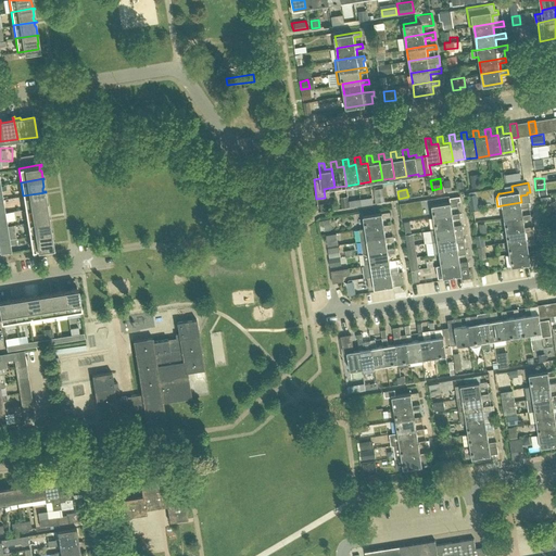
[(25,209),(48,205),(48,204),(47,204),(46,197),(43,197),(43,193),(46,192),(23,196),(25,209)]
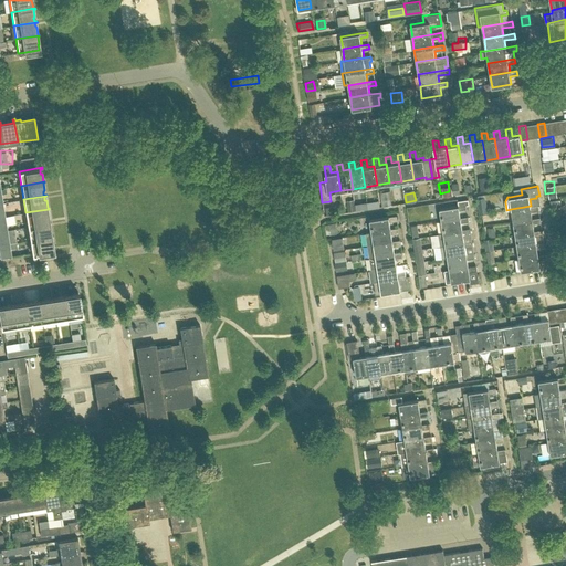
[(441,220),(461,218),(460,210),(467,209),(467,205),(469,203),(469,199),(458,200),(459,205),(440,208),(441,220)]
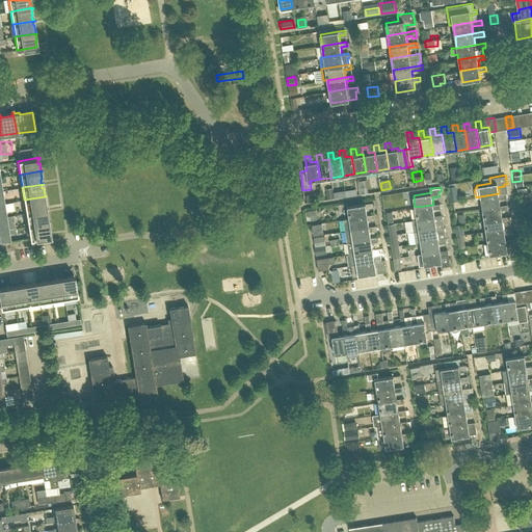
[(482,208),(501,205),(500,197),(506,196),(506,192),(499,193),(480,196),(482,208)]
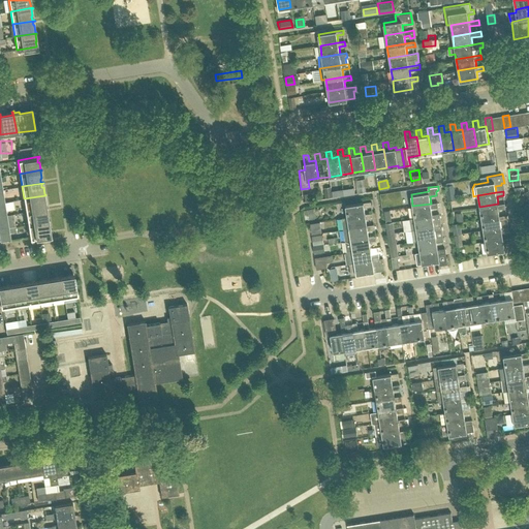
[(26,211),(48,208),(48,207),(44,208),(44,204),(45,204),(44,196),(45,196),(45,195),(24,198),(26,211)]
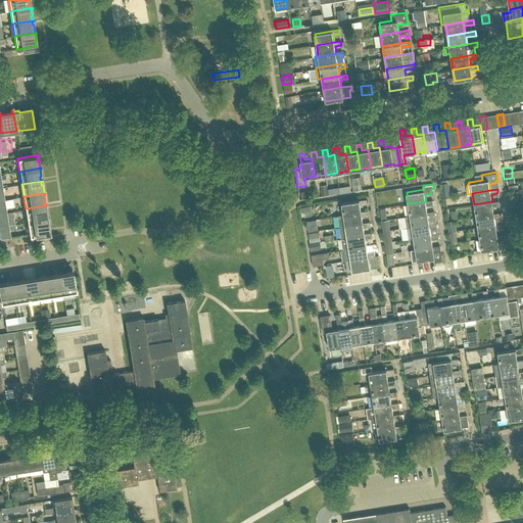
[(343,215),(362,211),(361,204),(367,203),(367,199),(360,200),(360,199),(341,202),(343,214),(343,215)]
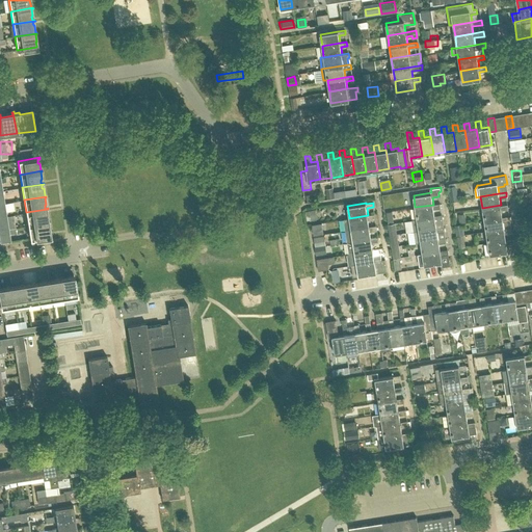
[(417,218),(435,215),(434,209),(441,208),(441,204),(433,205),(415,207),(417,218)]
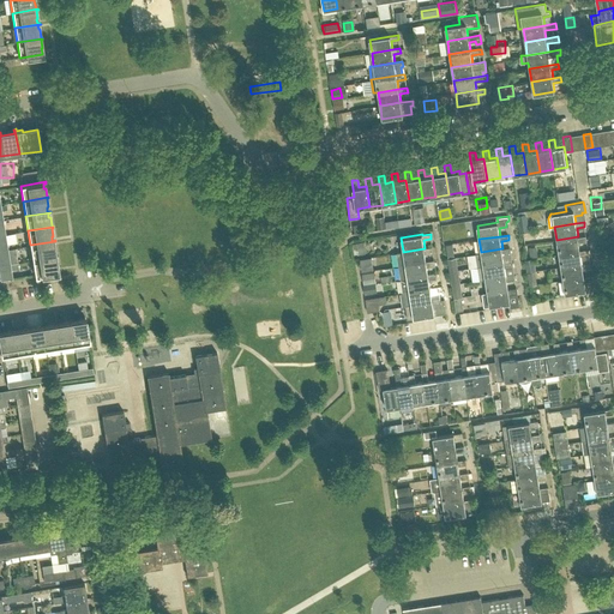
[(559,253),(581,250),(579,242),(587,241),(585,235),(578,236),(557,240),(559,253)]
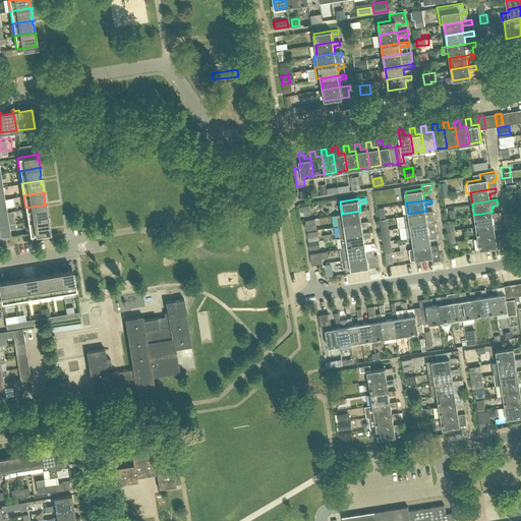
[(27,221),(49,217),(48,217),(46,210),(45,210),(45,206),(47,206),(47,205),(25,208),(27,221)]
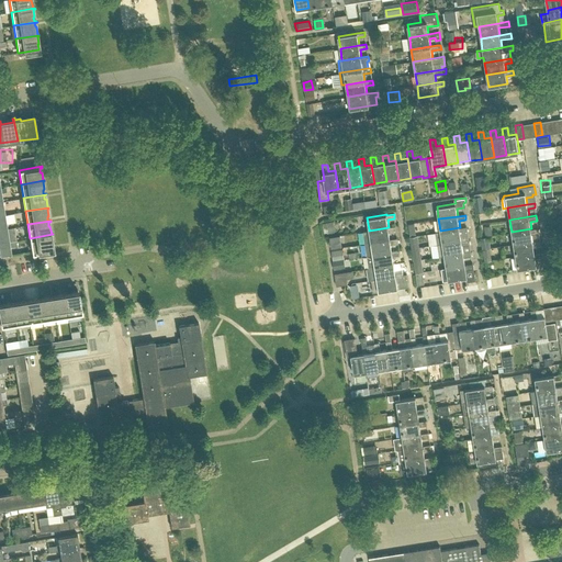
[(366,243),(391,239),(390,232),(396,231),(395,226),(389,227),(369,231),(369,229),(363,231),(366,243)]
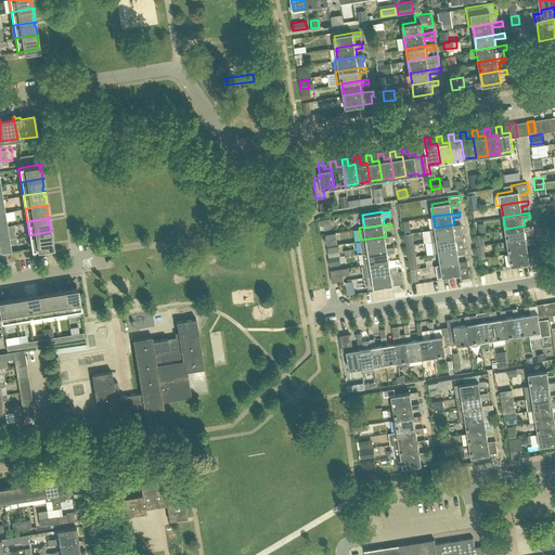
[(433,241),(456,237),(455,230),(462,229),(461,223),(454,224),(435,228),(430,229),(433,241)]
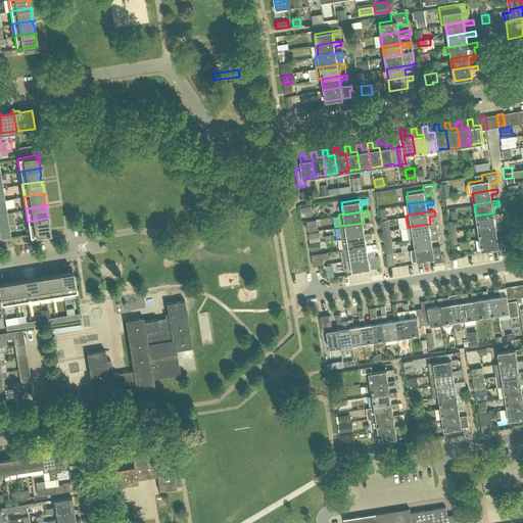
[(478,227),(495,224),(494,218),(502,217),(501,211),(494,212),(476,216),(478,227)]
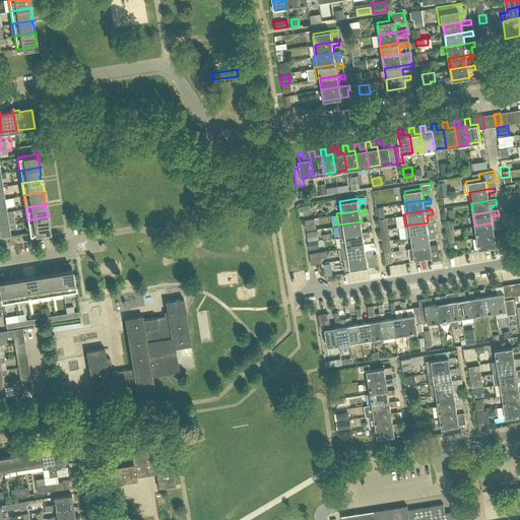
[(49,216),(27,220),(29,234),(49,231),(48,229),(48,225),(49,224),(48,217),(49,217),(49,216)]
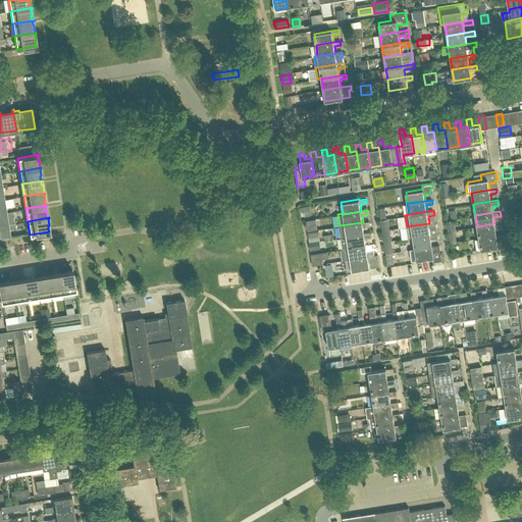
[(308,230),(317,228),(315,219),(306,220),(308,230)]
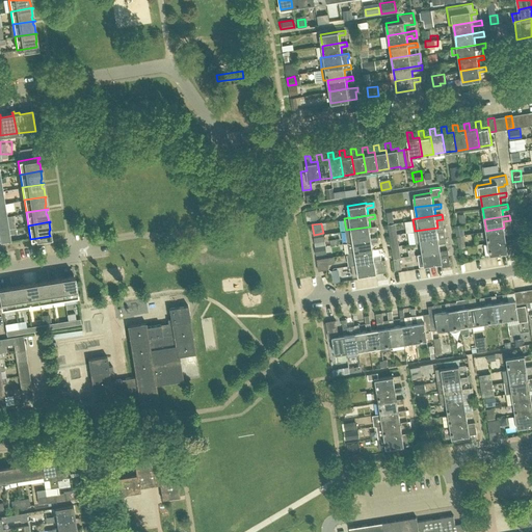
[(347,241),(371,238),(370,231),(377,230),(376,225),(370,227),(346,230),(347,241)]
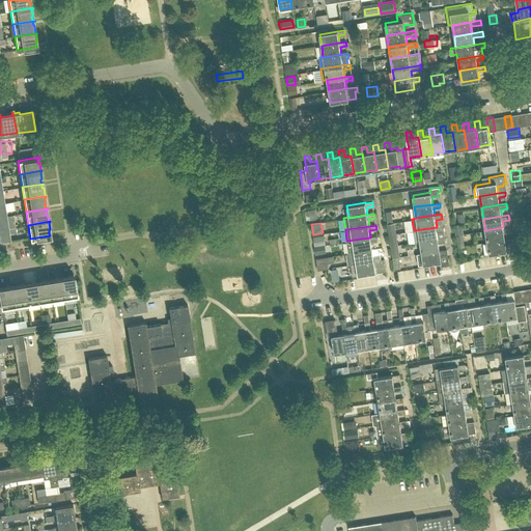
[(420,241),(438,239),(437,231),(444,230),(443,226),(437,227),(414,230),(415,242),(420,241)]
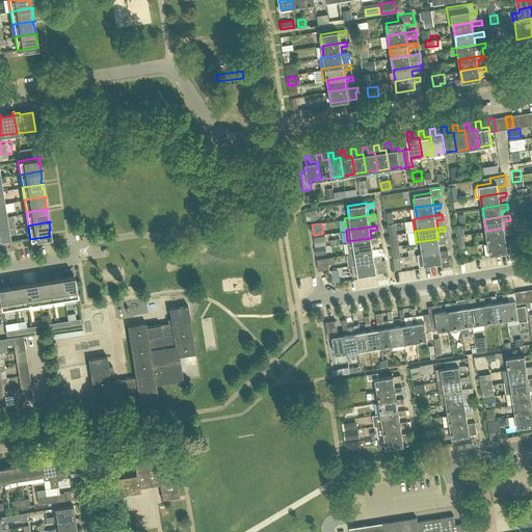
[(488,242),(506,239),(505,233),(512,232),(511,227),(504,228),(486,231),(488,242)]
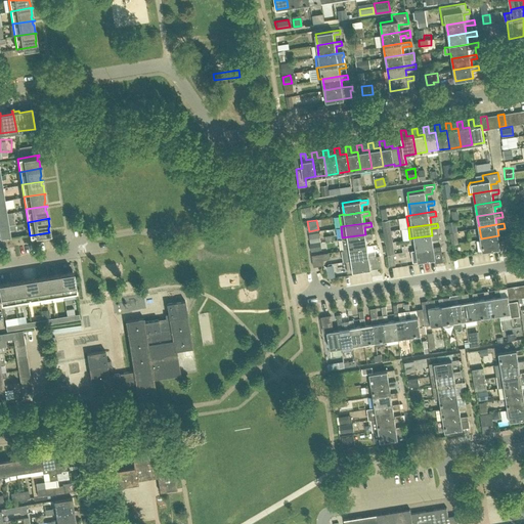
[(319,232),(309,234),(310,242),(320,241),(319,232)]
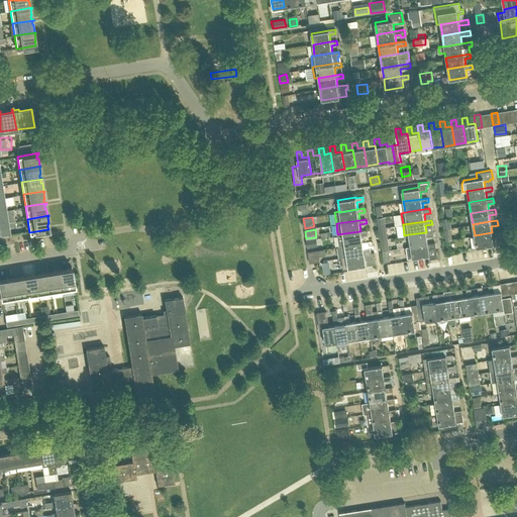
[(339,246),(345,245),(363,242),(362,235),(368,234),(368,230),(360,231),(337,234),(339,246)]
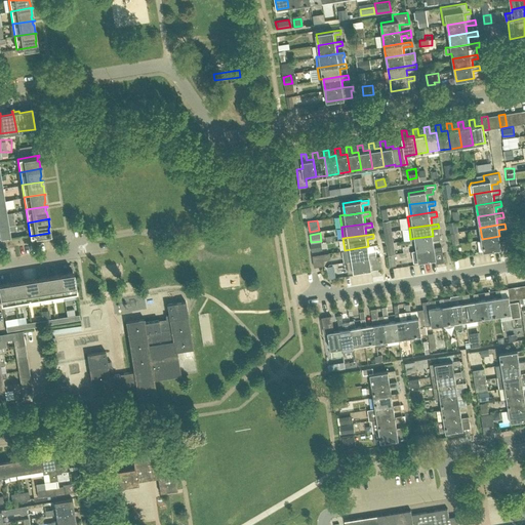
[(416,249),(435,247),(434,240),(440,239),(440,234),(433,236),(415,238),(416,249)]
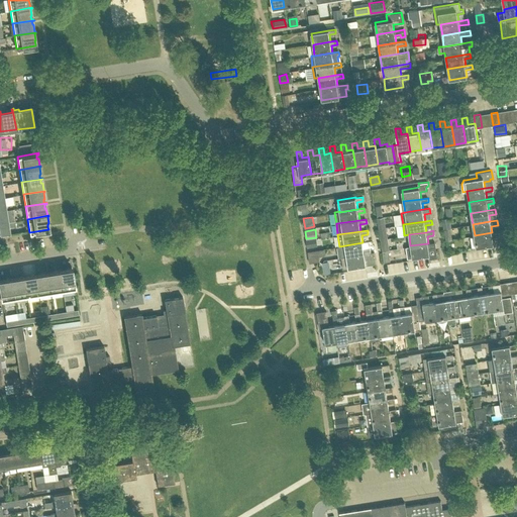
[(492,232),(475,235),(471,236),(472,247),(494,244),(493,237),(499,236),(499,231),(492,232)]
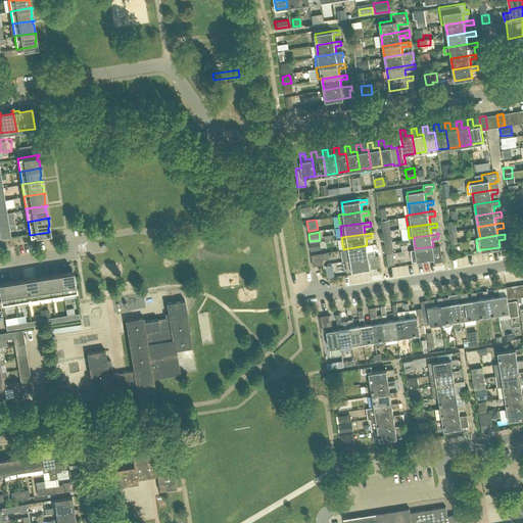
[(318,249),(317,241),(310,243),(311,250),(318,249)]
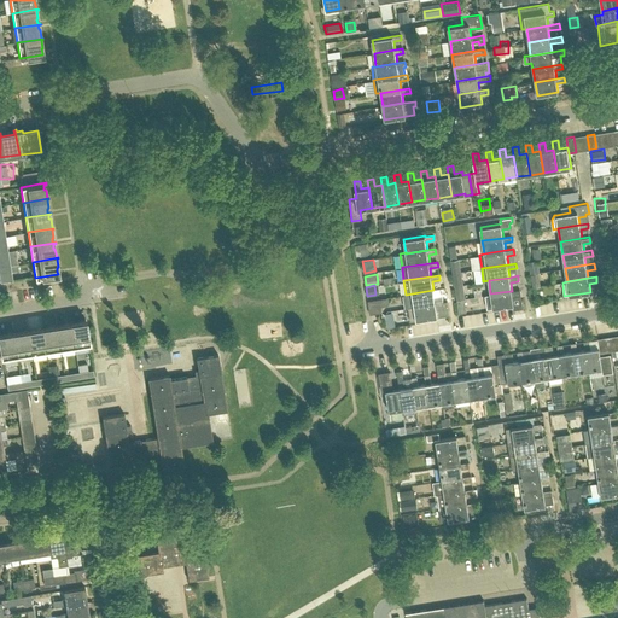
[(414,305),(436,303),(435,295),(442,293),(442,289),(433,290),(413,293),(414,305)]
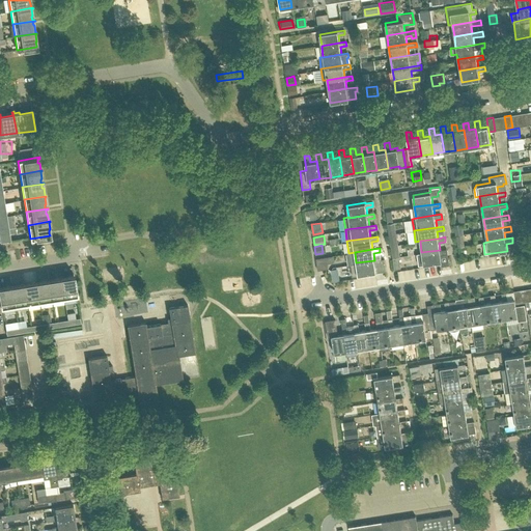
[(440,250),(421,252),(417,253),(419,264),(442,261),(441,254),(447,253),(446,249),(440,250)]
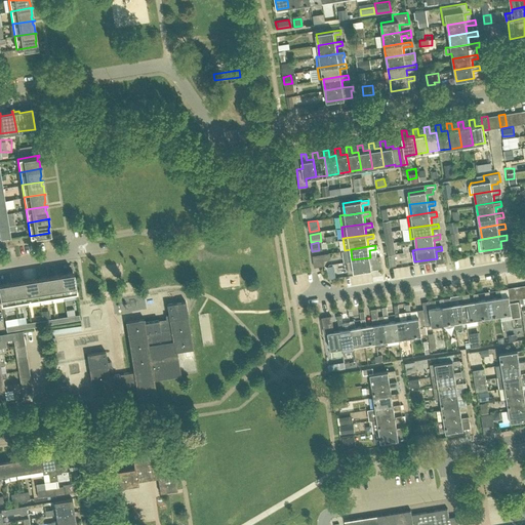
[(315,267),(326,265),(324,253),(313,255),(315,267)]
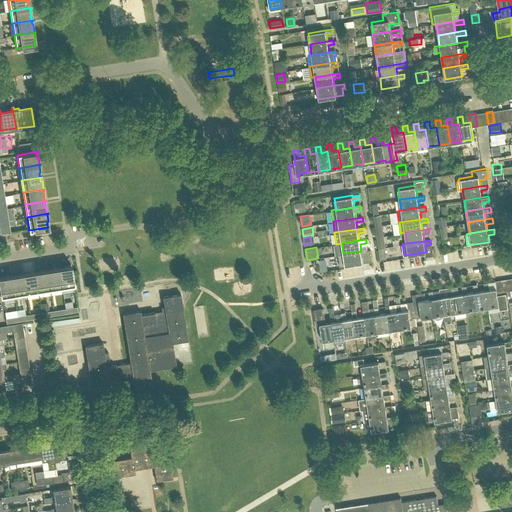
[(343,253),(339,254),(340,266),(345,265),(362,262),(363,262),(368,261),(368,259),(372,258),(371,249),(367,250),(361,251),(343,253)]
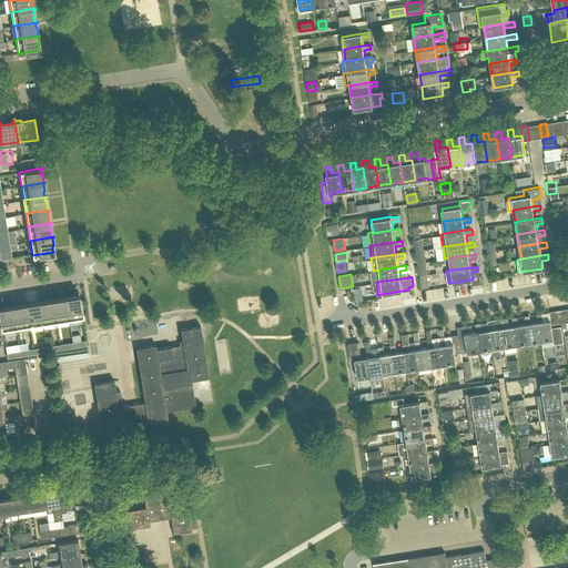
[(64,295),(69,321),(69,317),(80,316),(82,315),(79,294),(77,294),(71,295),(72,297),(66,298),(66,294),(64,295)]
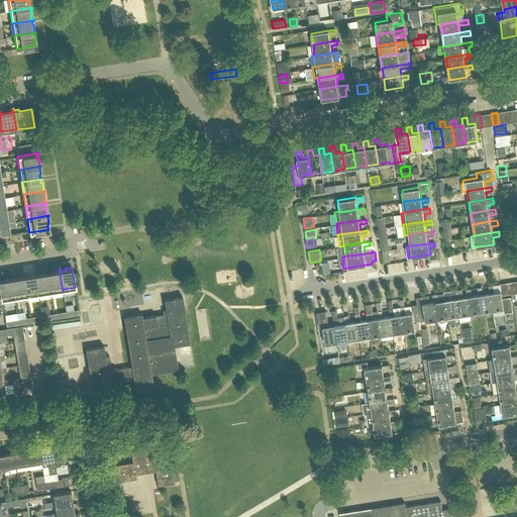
[(62,292),(63,292),(59,269),(58,269),(58,270),(53,271),(54,273),(47,274),(47,270),(46,270),(50,294),(52,294),(50,291),(62,289),(62,292)]
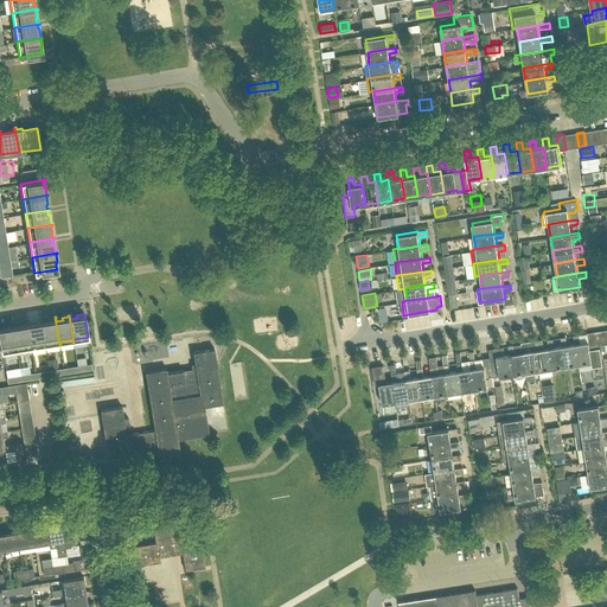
[(58,345),(59,345),(55,317),(53,318),(55,319),(49,320),(49,323),(43,324),(42,319),(40,319),(45,347),(46,346),(45,344),(58,342),(58,345)]
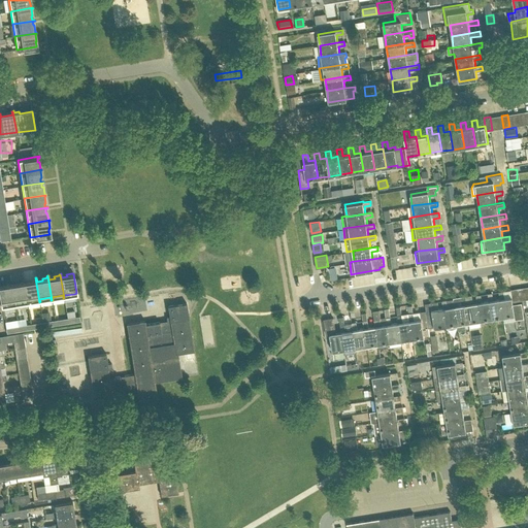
[(38,302),(39,302),(35,277),(35,279),(30,281),(30,283),(25,284),(24,279),(23,279),(27,304),(28,303),(27,301),(38,299),(38,302)]
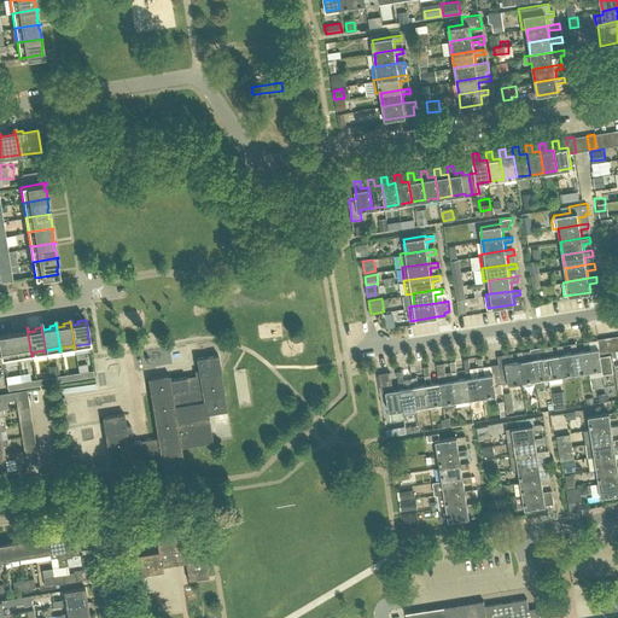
[(30,356),(31,356),(27,327),(27,330),(21,330),(21,333),(15,334),(13,330),(17,357),(18,357),(18,355),(30,353),(30,356)]
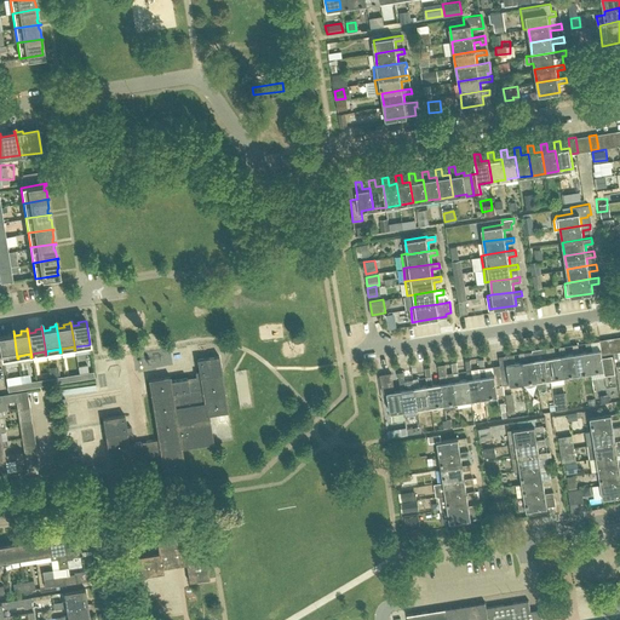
[(17,360),(17,359),(13,331),(12,331),(12,333),(6,333),(6,337),(0,337),(0,348),(3,361),(4,361),(4,359),(16,356),(17,360)]
